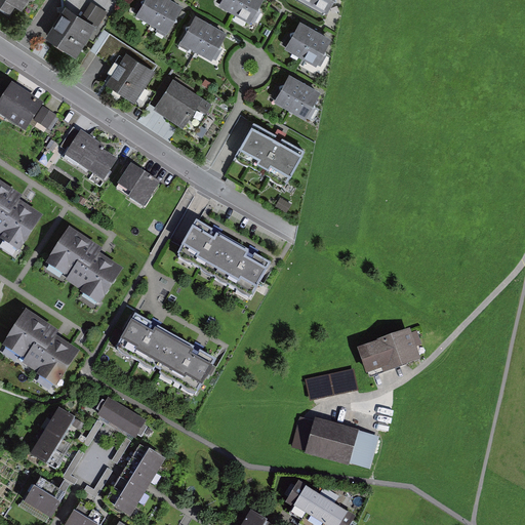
[(1,0),(23,13),(31,0),(1,0)]
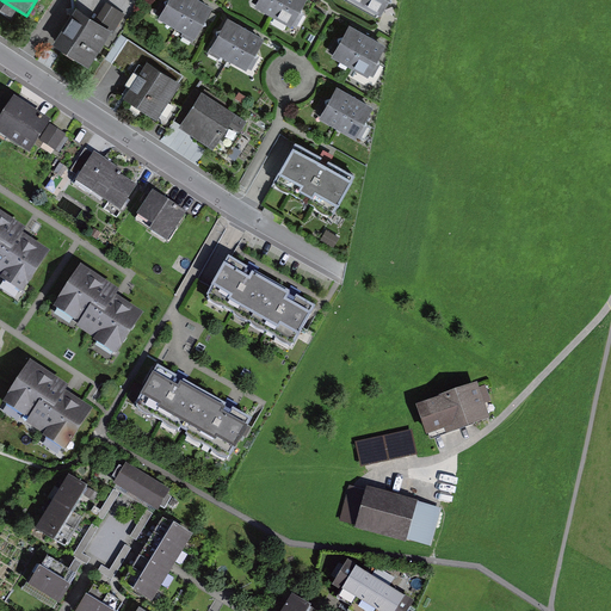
[(170,0),(161,16),(178,25),(191,0),(170,0)]
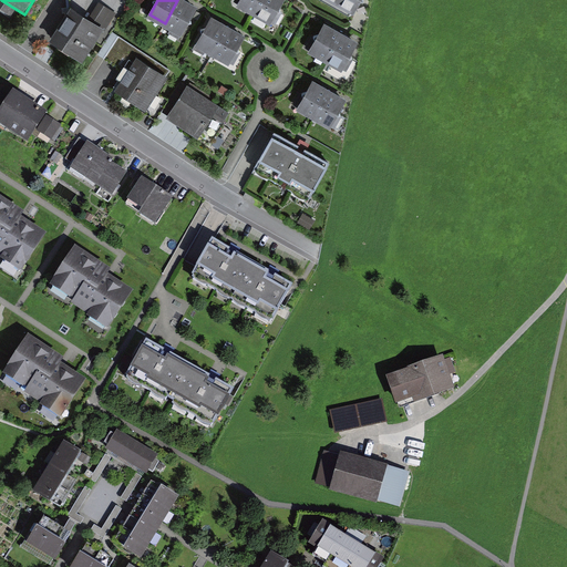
[(177,0),(165,23),(179,32),(194,7),(182,0),(177,0)]
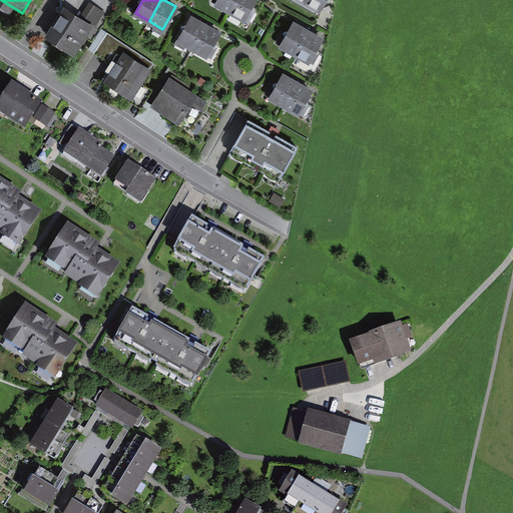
[(216,0),(216,2),(230,10),(235,0),(216,0)]
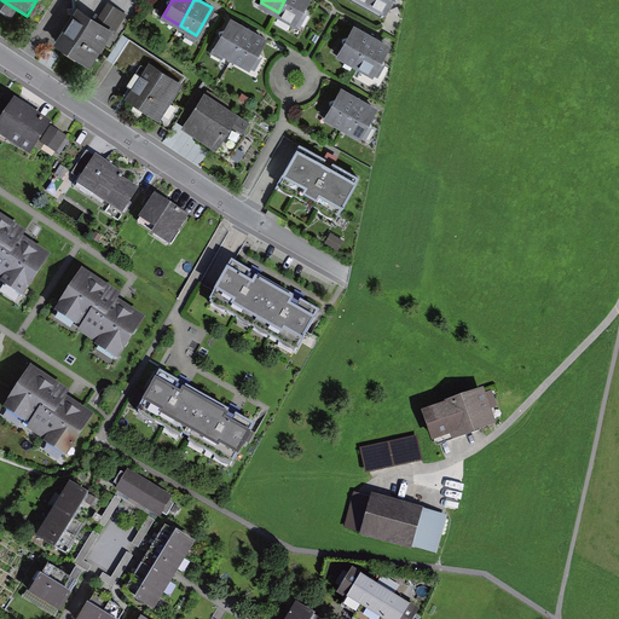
[(284,0),(278,12),(295,22),(306,0),(284,0)]
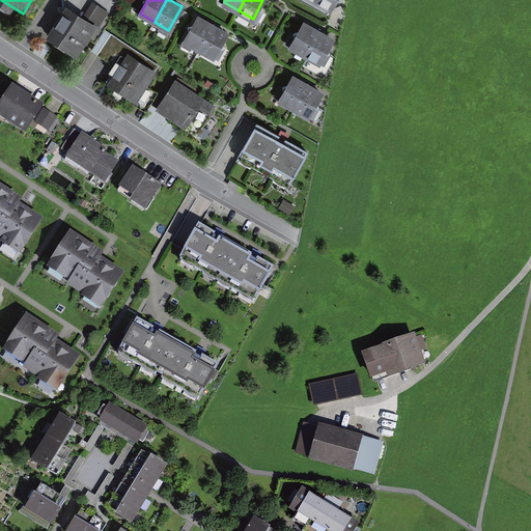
[(315,0),(315,1),(330,9),(334,0),(315,0)]
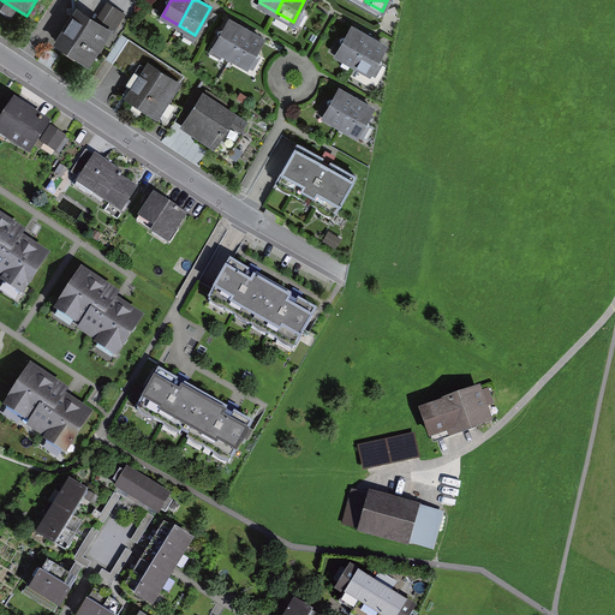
[(63,43),(90,60),(109,29),(113,31),(125,12),(107,1),(96,18),(83,11),(63,43)]
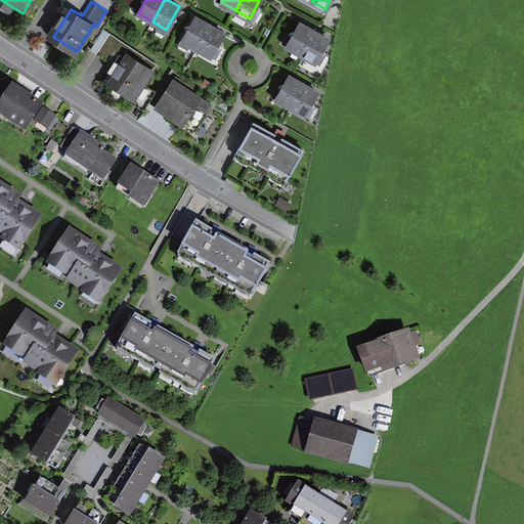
[(182,40),(197,48),(210,26),(195,17),(182,40)]
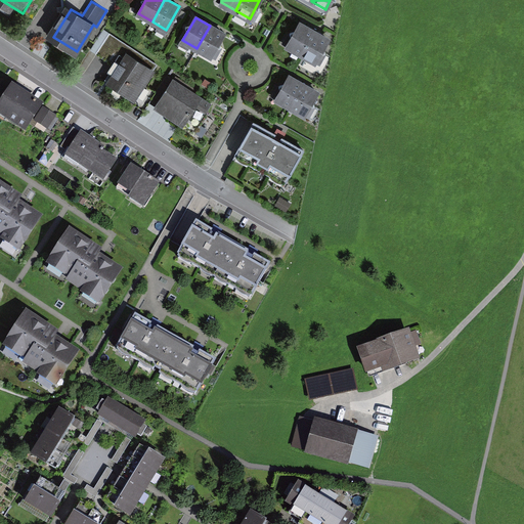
[(287,45),(301,53),(314,31),(300,23),(287,45)]
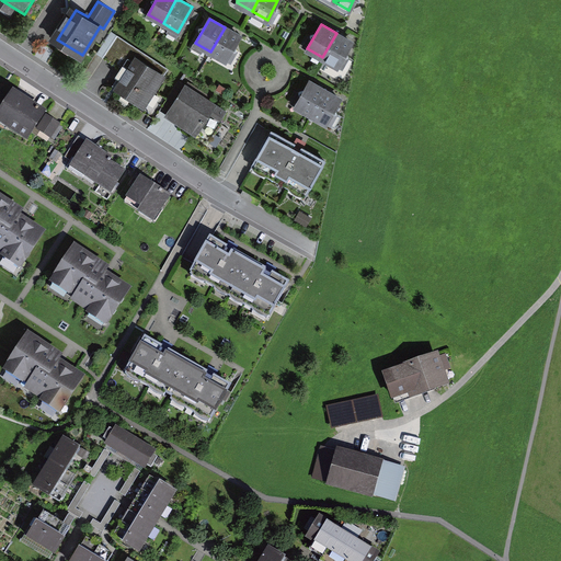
[(210,52),(226,60),(240,36),(225,27),(210,52)]
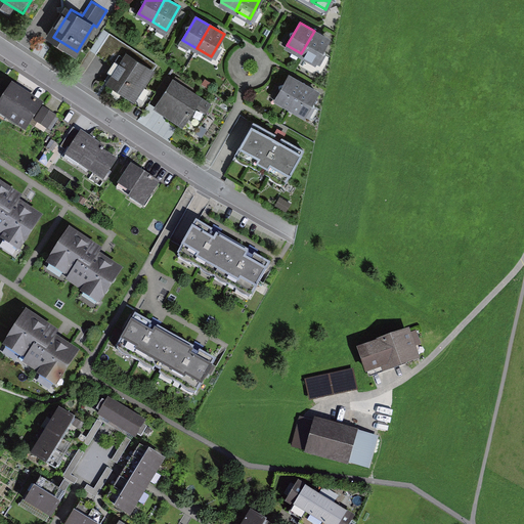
[(301,53),(315,62),(329,40),(314,31),(301,53)]
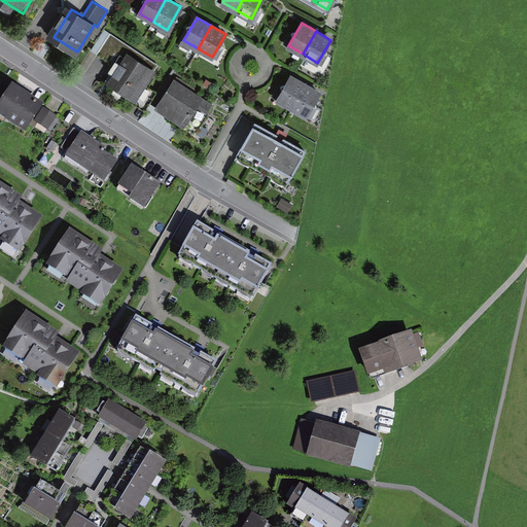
[(128,50),(111,80),(140,97),(157,67),(128,50)]
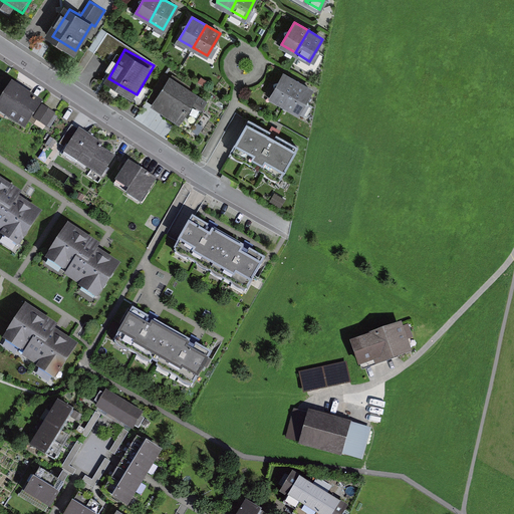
[(270,96),(285,104),(297,82),(283,74),(270,96)]
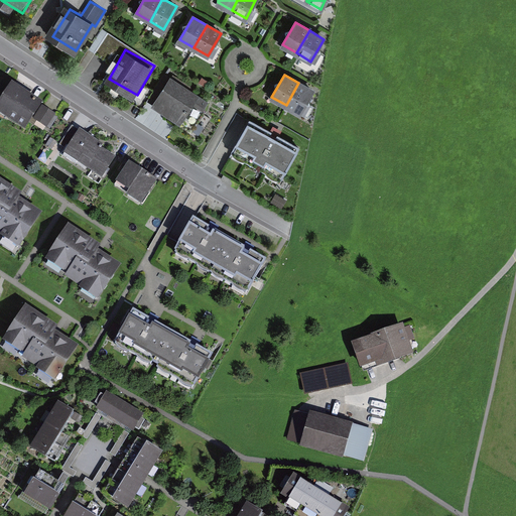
[(173,77),(157,102),(184,119),(201,94),(173,77)]
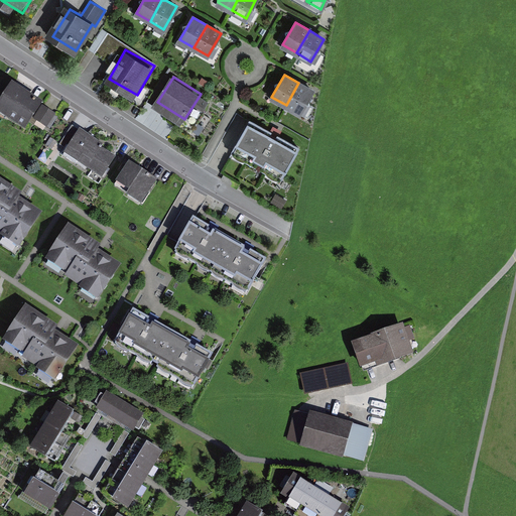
[(286,105),(300,113),(312,91),(298,83),(286,105)]
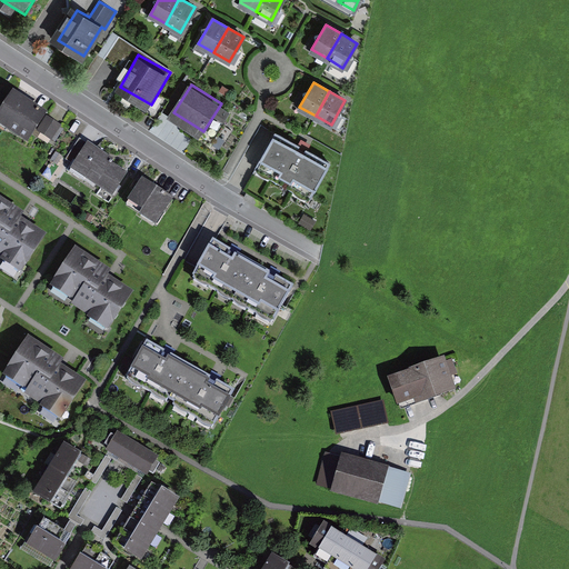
[(16,92),(0,113),(0,119),(32,141),(50,116),(16,92)]
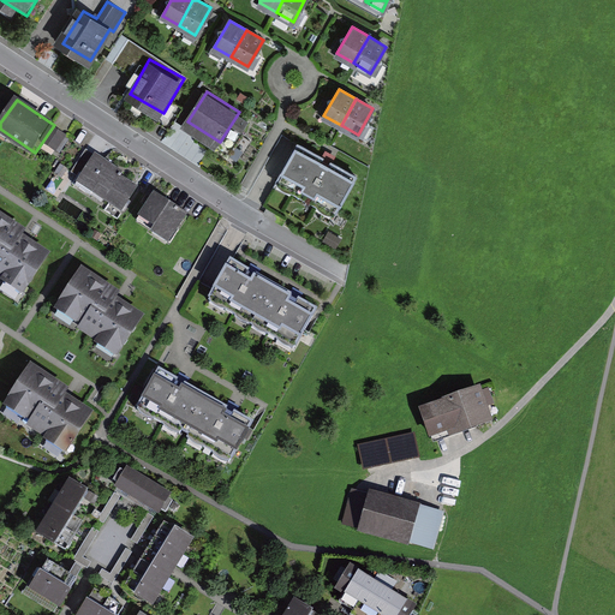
[(281,179),(339,213),(357,181),(299,148),(281,179)]
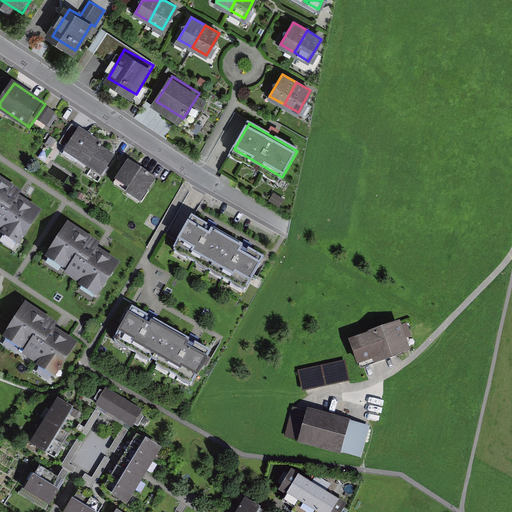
[(78,126),(66,146),(104,169),(116,149),(78,126)]
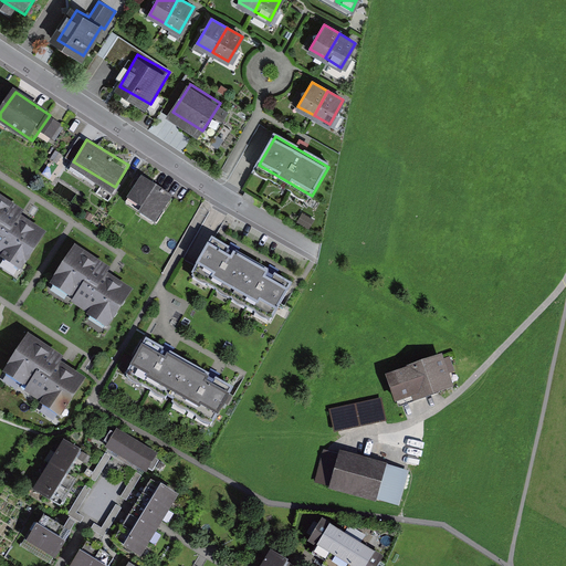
[(173,194),(143,175),(132,195),(161,212),(173,194)]
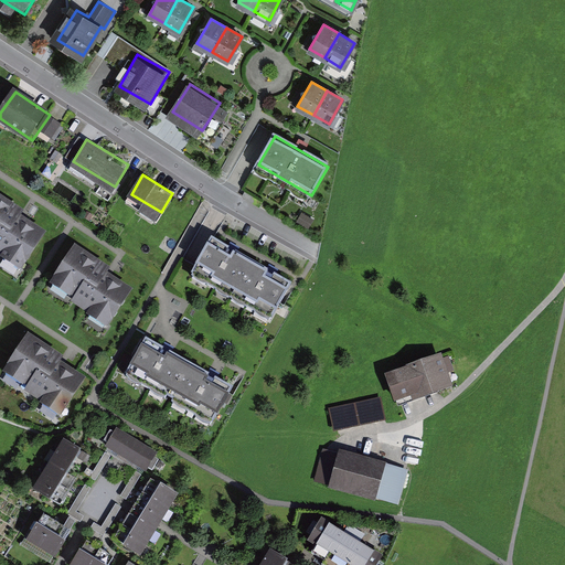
[(259,199),(244,190),(241,196),(255,205),(259,199)]
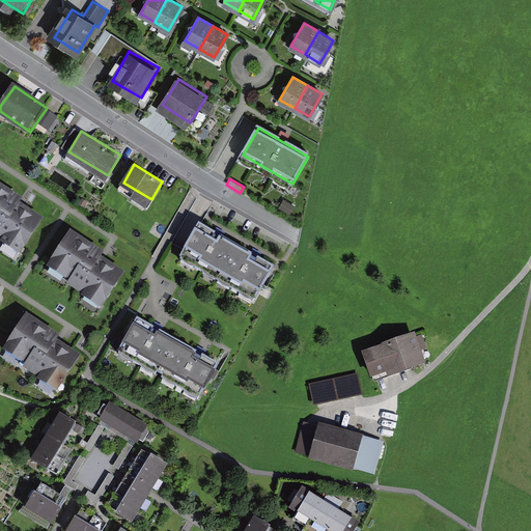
[(22,197),(0,183),(0,233),(21,247),(39,217),(17,203),(19,200),(22,197)]
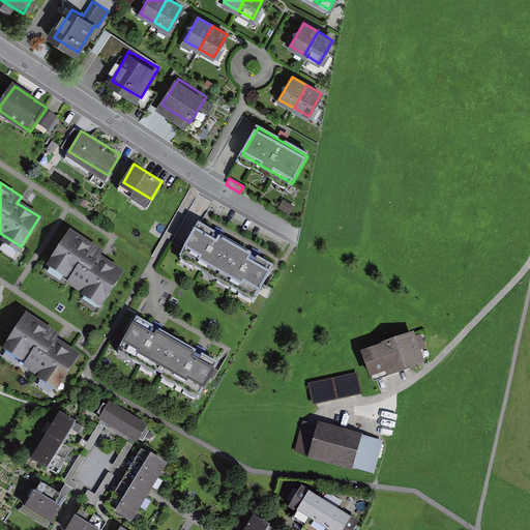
[(223,234),(203,222),(185,251),(183,255),(218,275),(238,243),(223,234)]
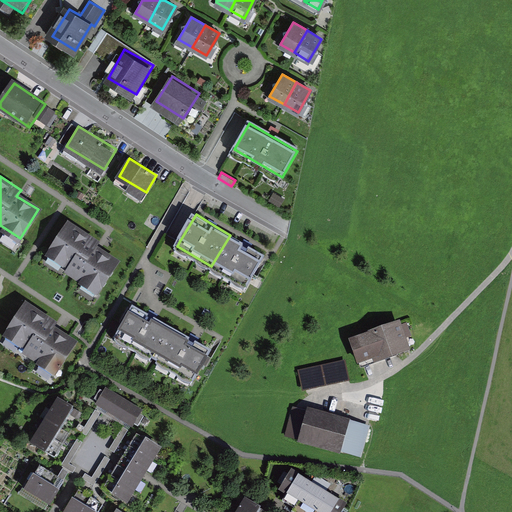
[(100,242),(69,223),(50,254),(76,270),(73,274),(99,291),(117,262),(96,249),(98,246),(100,242)]
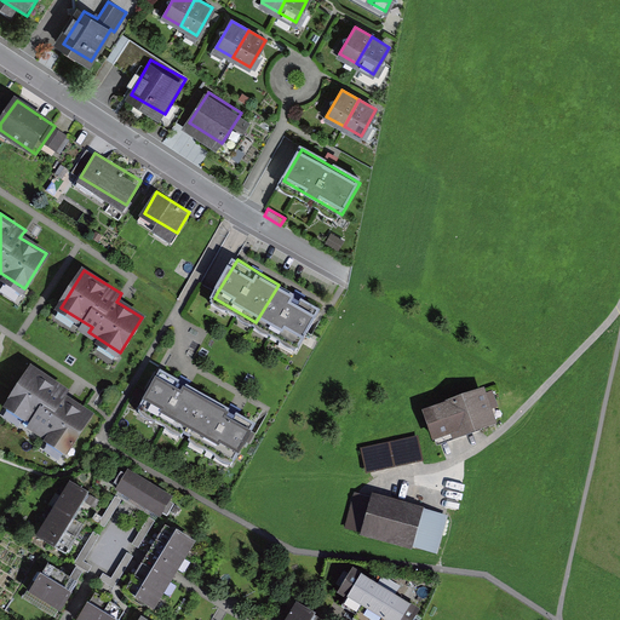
[(300,297),(279,285),(256,322),(298,348),(321,309),(300,297)]
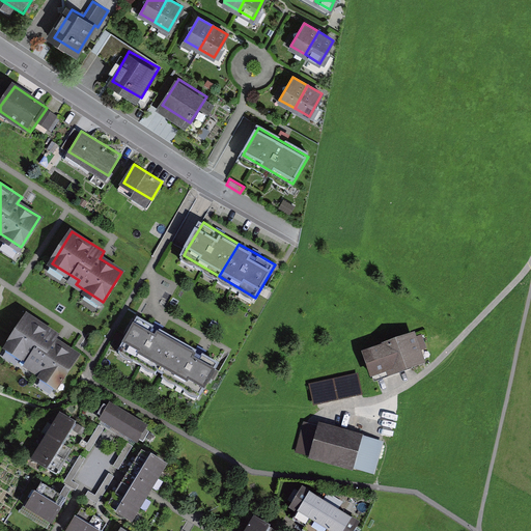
[(62,381),(79,353),(55,338),(60,330),(30,312),(8,348),(62,381)]
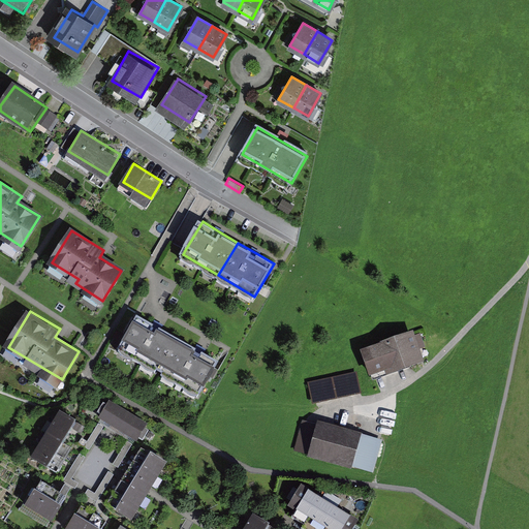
[(122,351),(160,373),(179,338),(160,328),(141,317),(129,338),(122,351)]
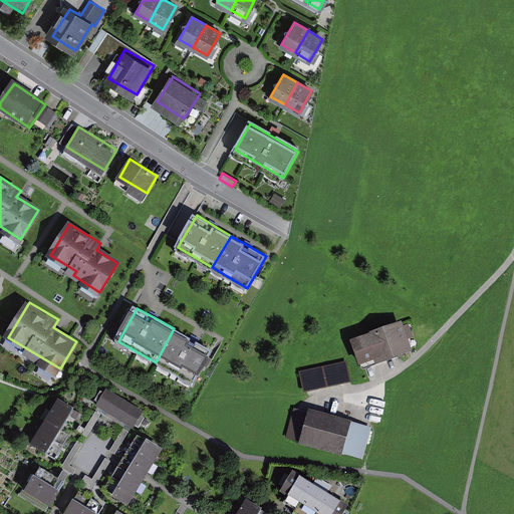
[(361,337),(369,363),(411,350),(403,324),(361,337)]
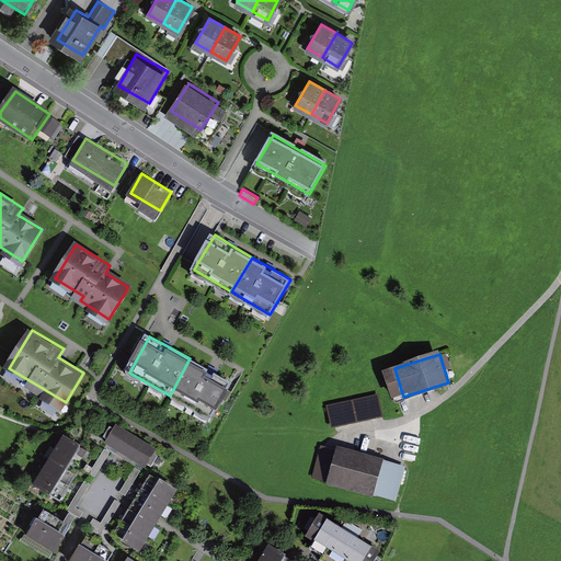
[(170,396),(210,418),(230,380),(212,370),(190,358),(170,396)]
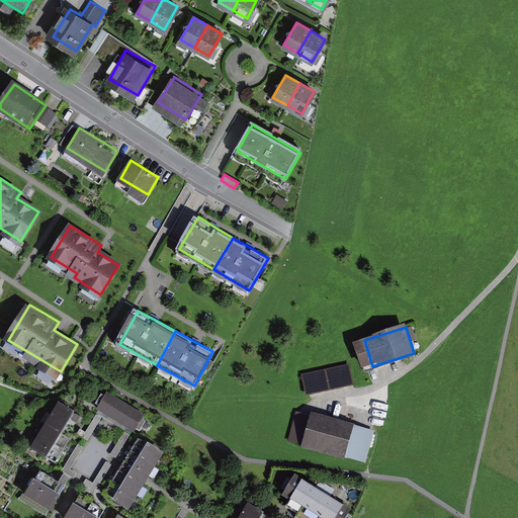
[(306,367),(310,392),(354,383),(350,360),(306,367)]
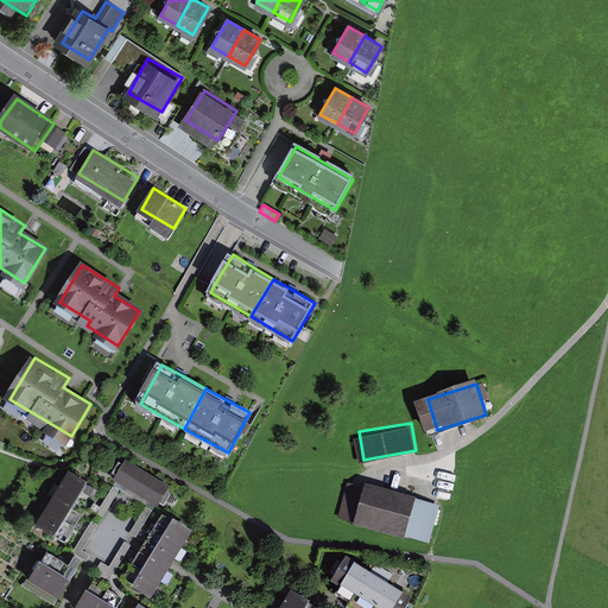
[(118,476),(115,481),(156,505),(157,501),(163,505),(169,494),(165,492),(168,487),(125,462),(122,464),(119,462),(113,474),(118,476)]
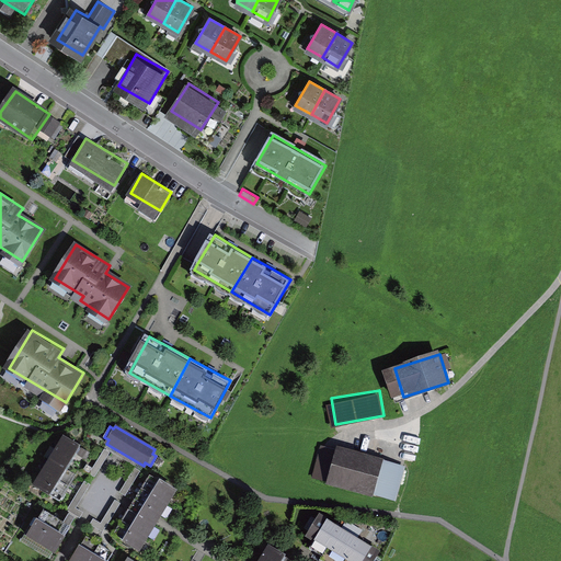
[(81,466),(88,455),(64,439),(57,451),(81,466)]
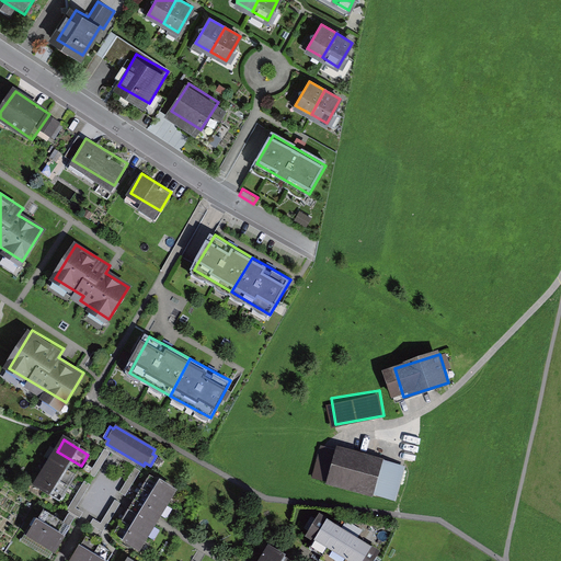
[(331,477),(397,495),(405,465),(340,446),(331,477)]
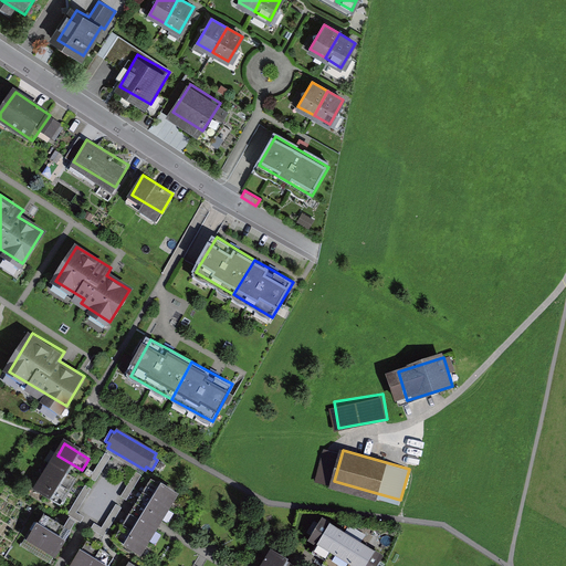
[(74,482),(82,470),(58,456),(50,467),(74,482)]
